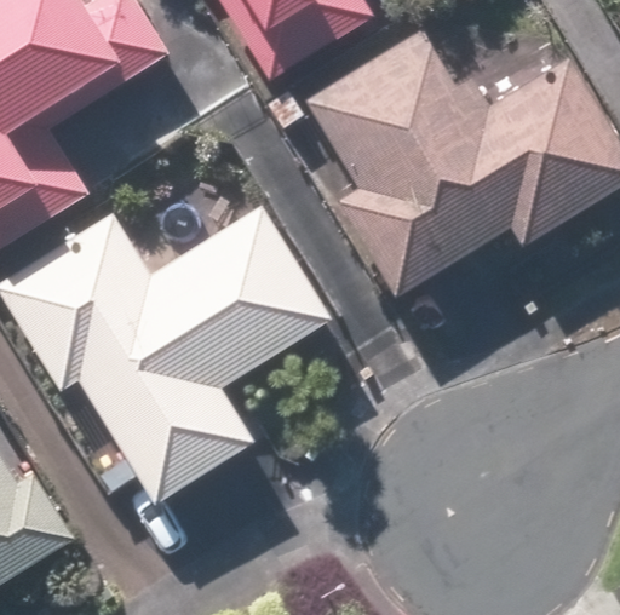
[(161,57),(126,0),(0,0),(0,249),(82,199),(40,130),(161,57)]
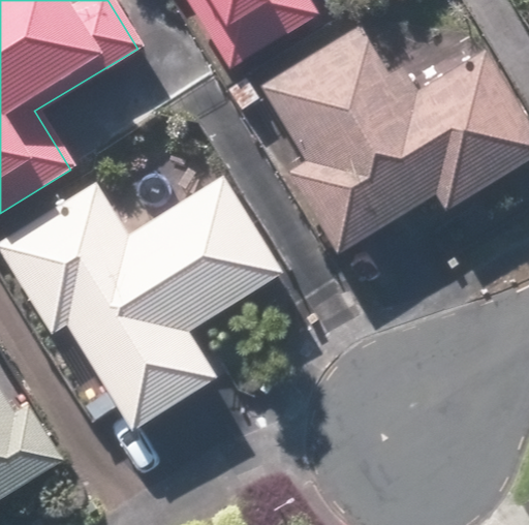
[(178,0),(224,73),(320,12),(312,0),(178,0)]
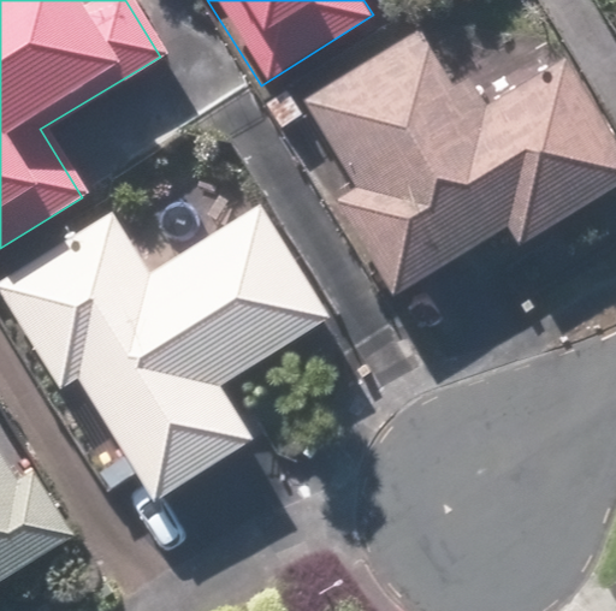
[(323,200),(385,298),(501,225),(516,251),(615,188),(615,132),(561,46),(481,96),(469,77),(448,89),(412,31),(296,104),(347,184),(323,200)]
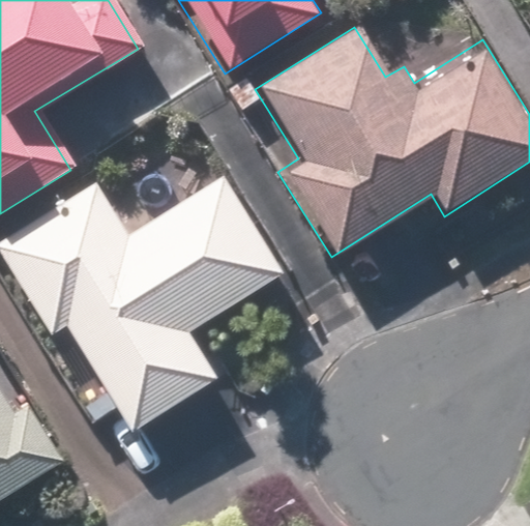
[(99,175),(0,236),(0,254),(53,339),(65,331),(126,430),(217,373),(190,330),(285,272),(218,167),(128,223),(99,175)]
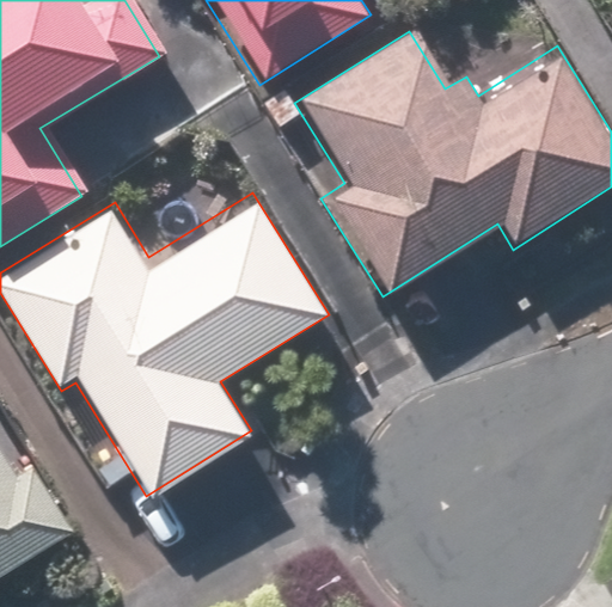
[(0,581),(65,541),(17,464),(2,472),(0,468),(0,581)]
